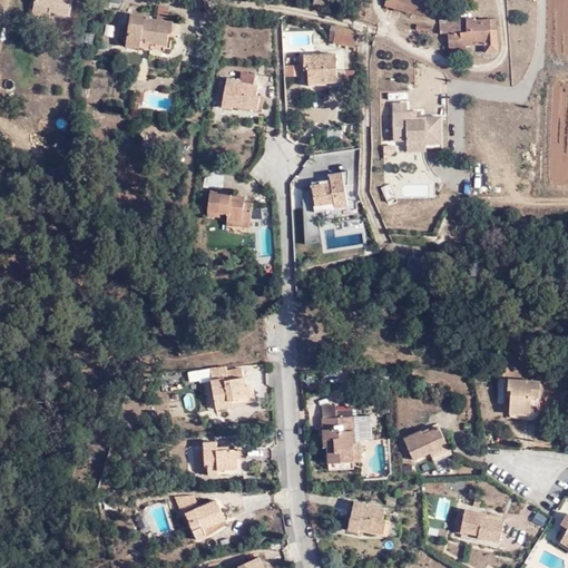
[(50,9),(49,13),(66,17),(69,0),(35,0),(33,6),(50,9)]
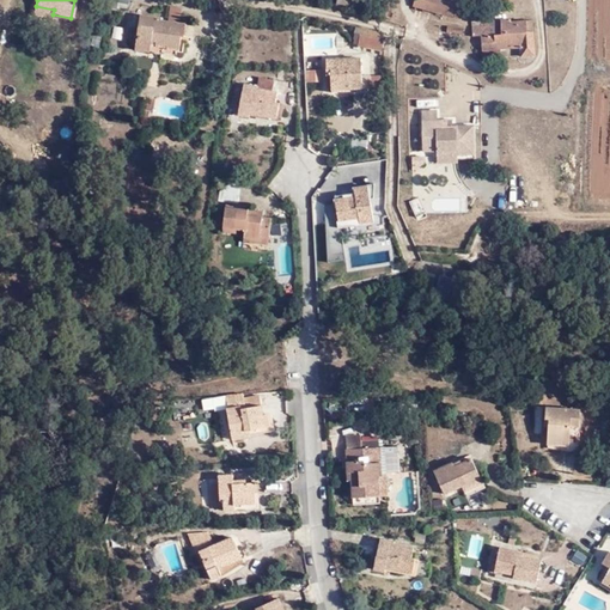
[(346,0),(318,0),(318,4),(343,11),(346,0)]
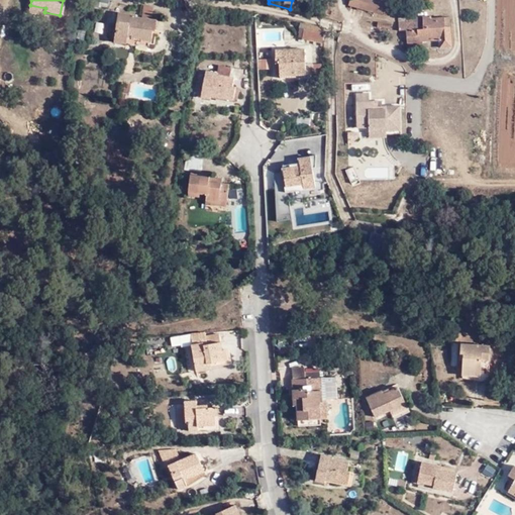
[(329,0),(322,1),(323,15),(330,15),(329,0)]
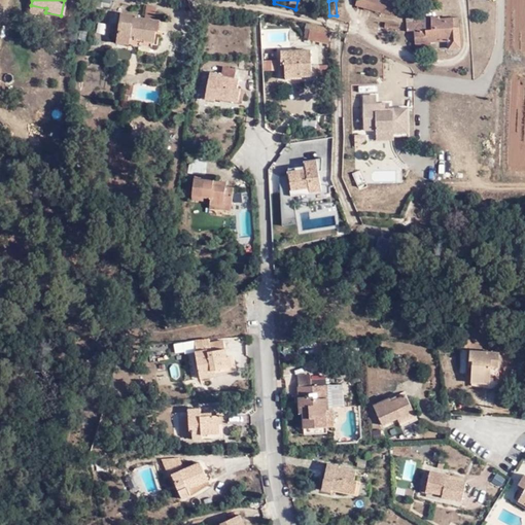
[(361,0),(365,1),(363,9),(386,15),(393,18),(395,10),(397,10),(398,6),(396,6),(397,4),(392,3),(392,0),(361,0)]
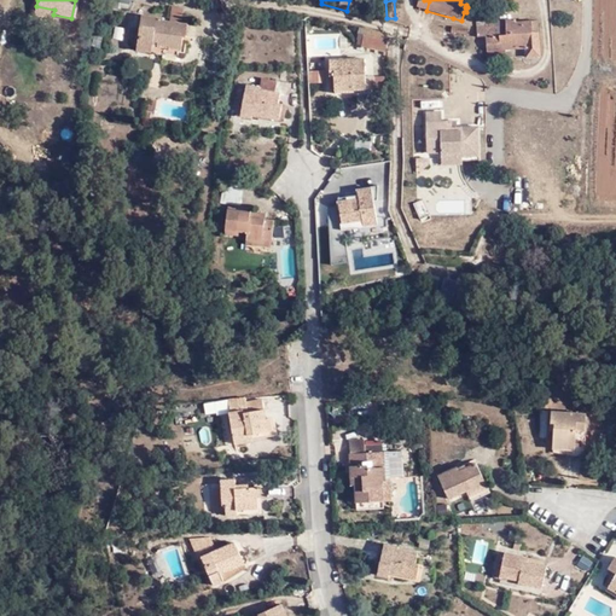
[(151,46),(152,34),(157,35),(157,38),(169,39),(170,41),(179,42),(179,46),(184,46),(186,30),(184,29),(184,18),(161,16),(161,12),(140,11),(137,45),(151,46)]
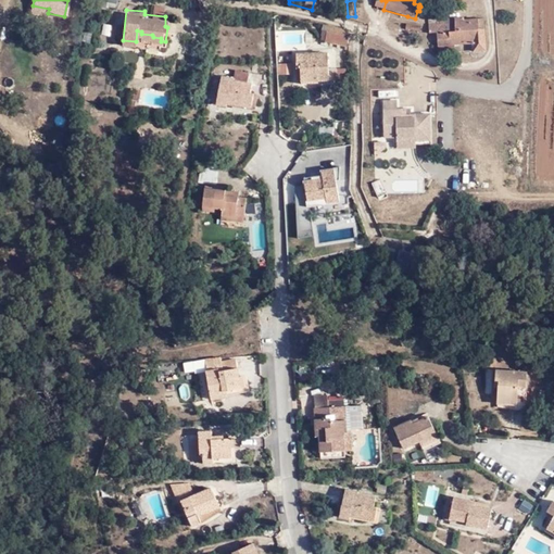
[(426,20),(427,34),(435,34),(436,46),(469,46),(469,53),(482,53),(481,30),(481,22),(476,22),(461,22),(461,21),(433,22),(433,20),(426,20)]
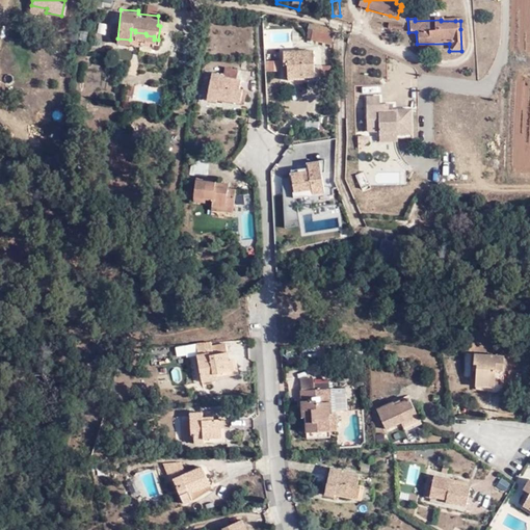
[(333,57),(335,41),(310,33),(308,43),(313,45),(311,51),(333,57)]
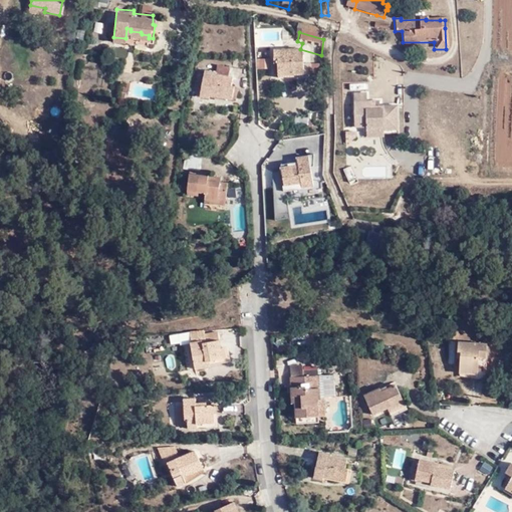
[(278,67),(278,79),(293,81),(293,84),(303,84),(310,84),(310,73),(304,73),(304,60),(275,59),(274,67),(278,67)]
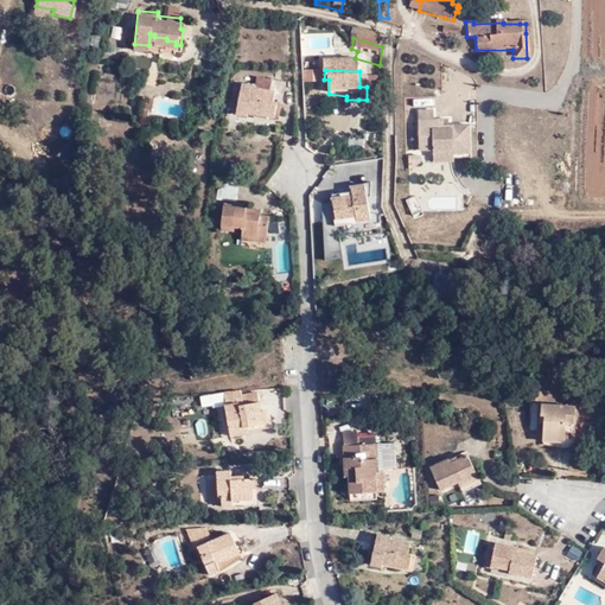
[(317,71),(301,72),(303,84),(317,83),(317,71)]
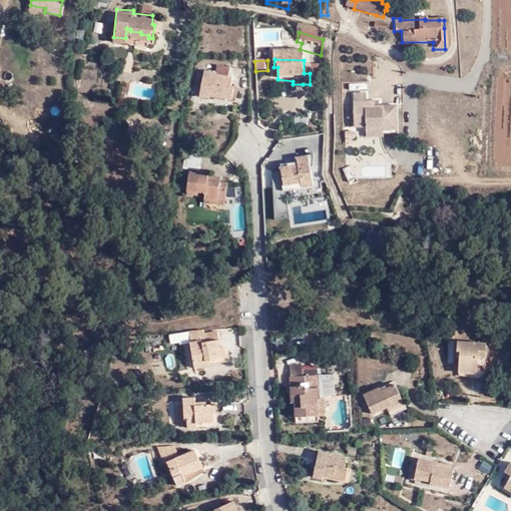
[(215,91),(216,81),(213,81),(214,73),(210,73),(210,63),(198,62),(197,70),(185,69),(182,94),(193,95),(193,89),(215,91)]
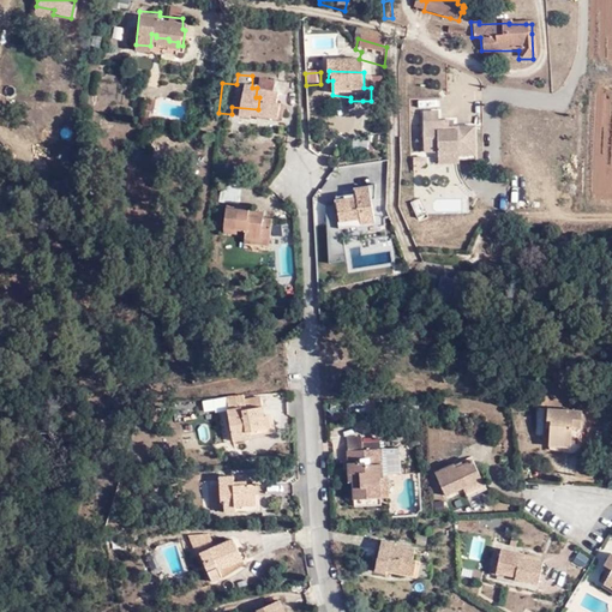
[(371,88),(371,101),(381,101),(382,88),(371,88)]
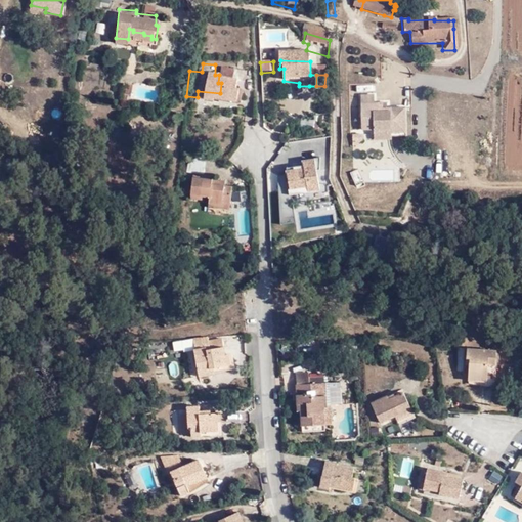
[(130,78),(120,77),(119,87),(128,88),(130,78)]
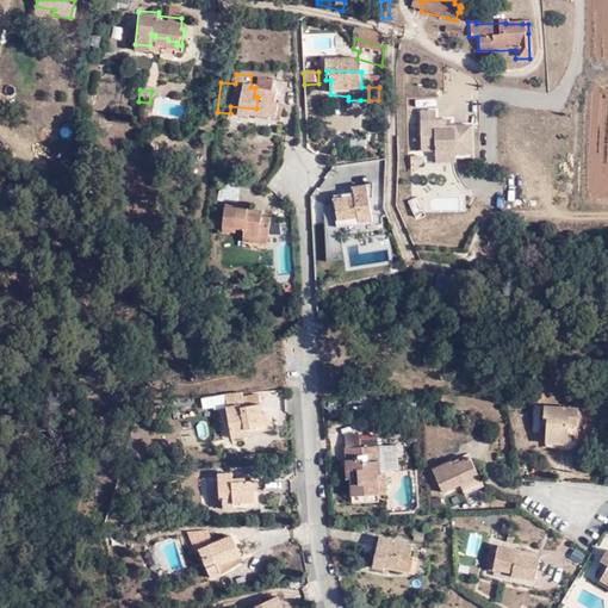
[(434,113),(419,113),(420,154),(434,154),(434,166),(454,165),(454,157),(472,156),(471,128),(456,129),(456,128),(450,128),(444,128),(444,122),(434,123),(434,113)]
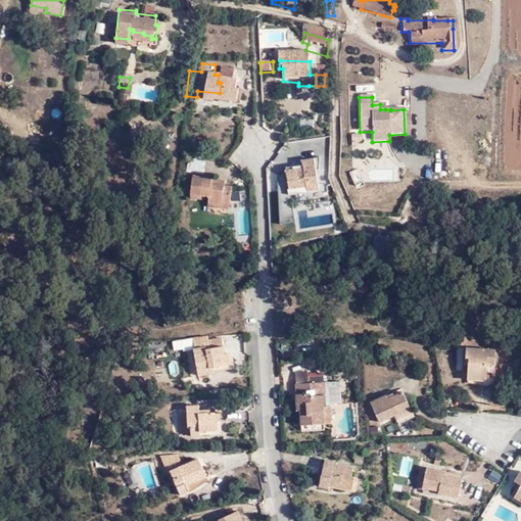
[(301,185),(301,191),(314,189),(310,170),(326,167),(326,147),(306,149),(309,158),(300,159),(296,160),(296,162),(297,169),(280,172),(283,188),(301,185)]
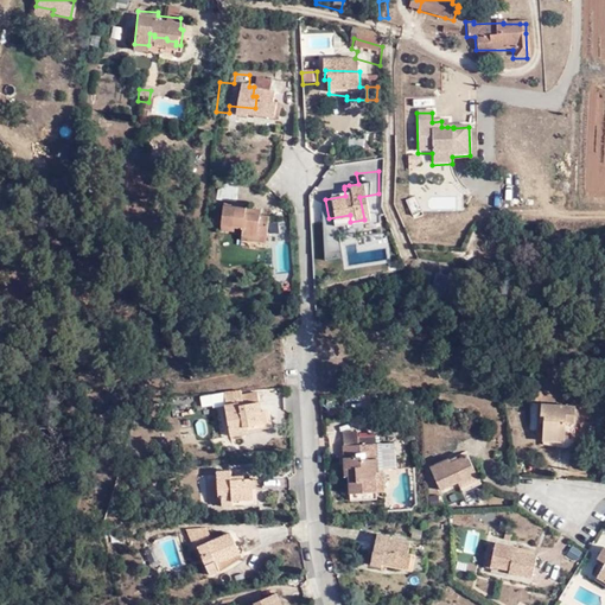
[(324,192),(325,199),(345,196),(344,189),(324,192)]
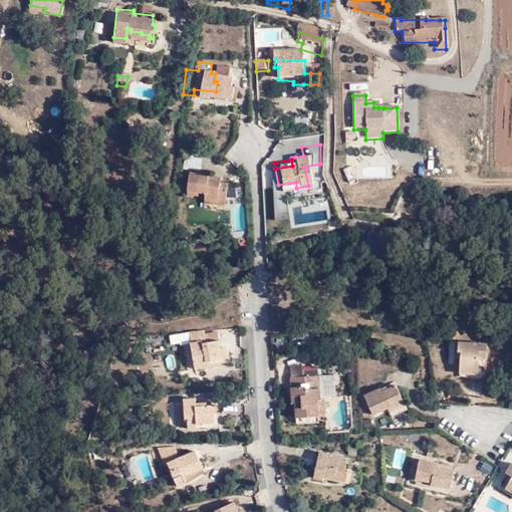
[(221,183),(214,182),(213,182),(201,180),(202,175),(202,173),(183,172),(181,191),(191,192),(198,193),(198,199),(211,201),(211,199),(220,200),(221,183)]
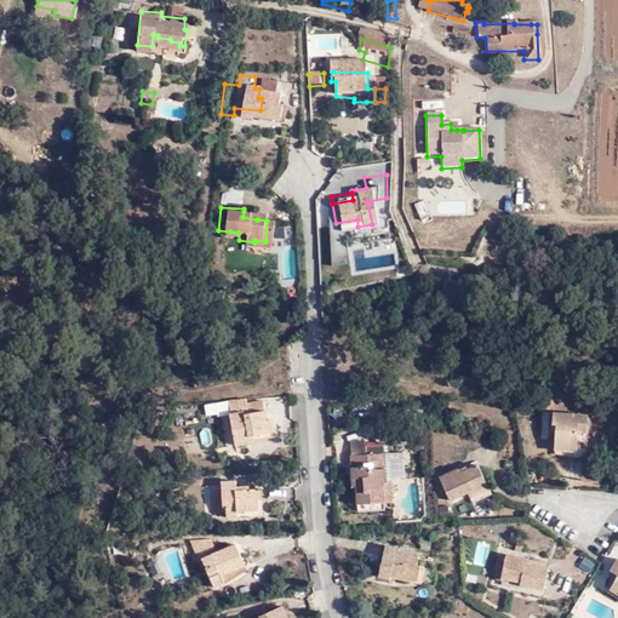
[(337,230),(358,227),(358,219),(336,223),(337,230)]
